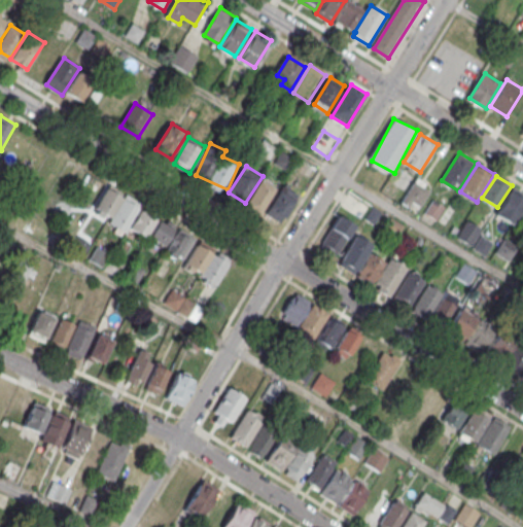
[(282,188),(263,178),(248,206),(284,224),(301,194),(284,185),(282,188)]
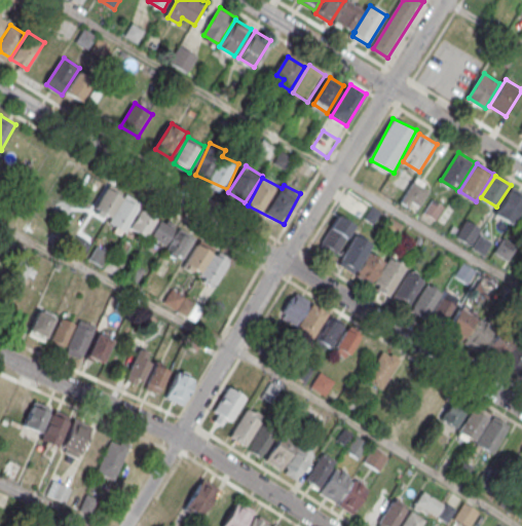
[(434,189),(418,178),(404,199),(418,210),(434,189)]
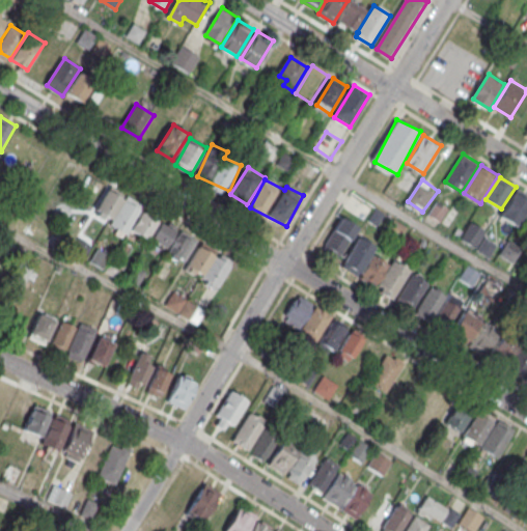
[(519,188),(526,192),(526,212),(518,226),(501,216),(519,188)]
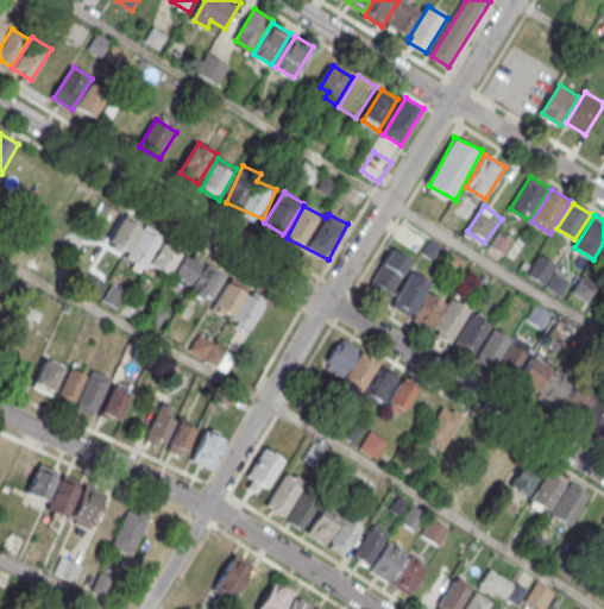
[(503,230),(517,239),(508,255),(494,245),(503,230)]
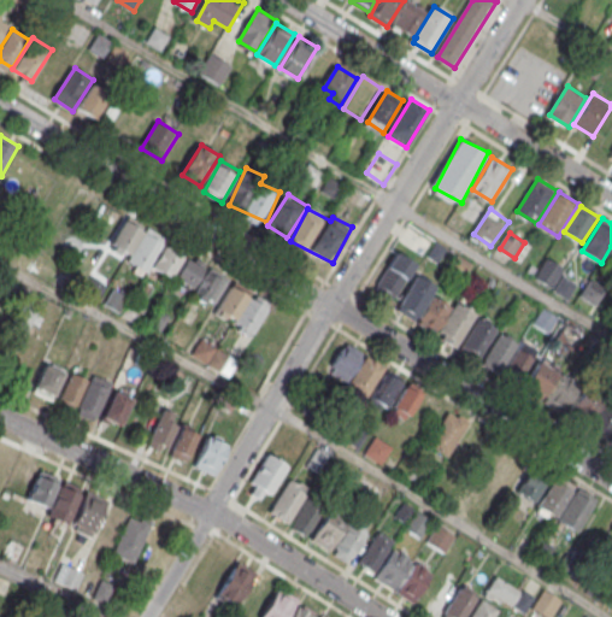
[(148,272),(165,245),(148,234),(131,262),(148,272)]
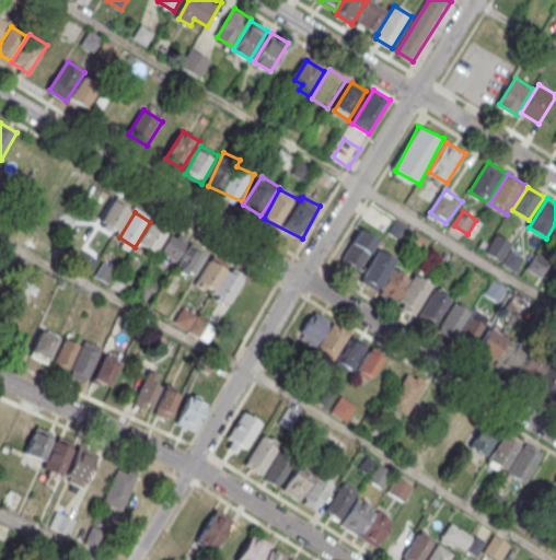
[(363,229),(380,240),(360,270),(344,260),(363,229)]
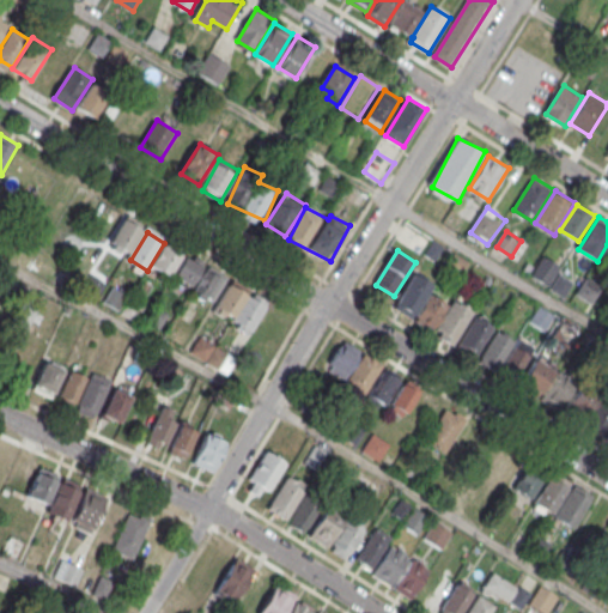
[(546,255),(563,266),(551,285),(534,275),(546,255)]
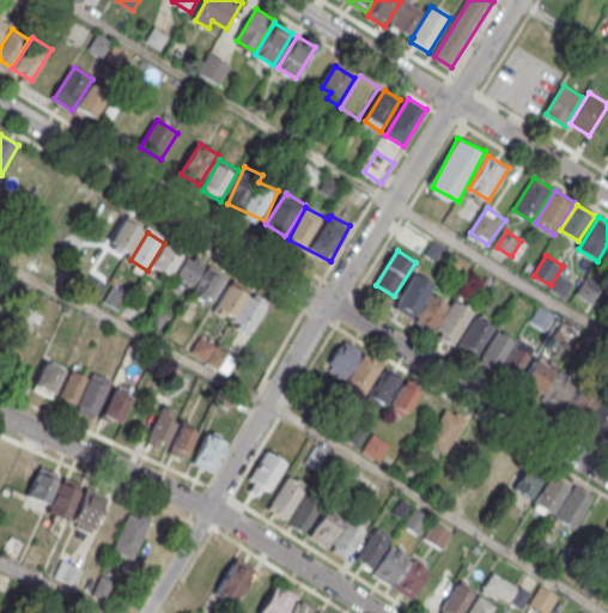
[(228,277),(213,268),(196,297),(211,305),(228,277)]
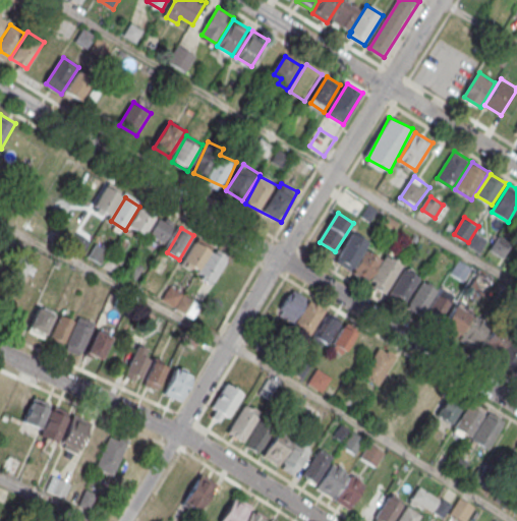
[(355,232),(370,241),(352,271),(337,261),(355,232)]
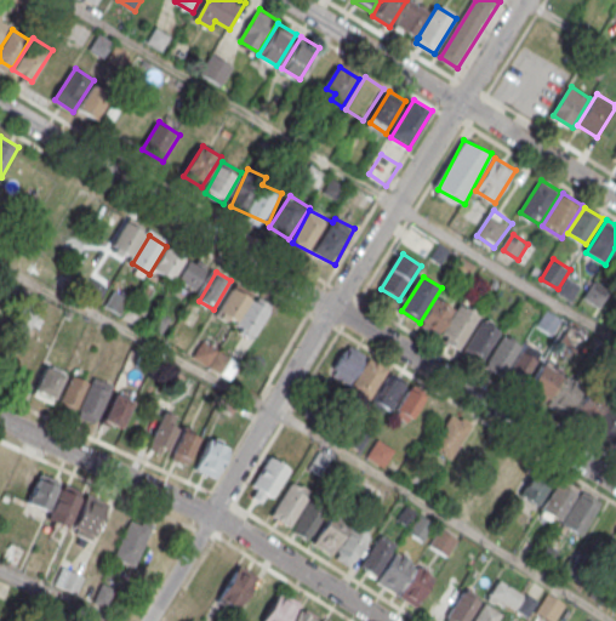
[(570,277),(585,285),(575,302),(559,292),(570,277)]
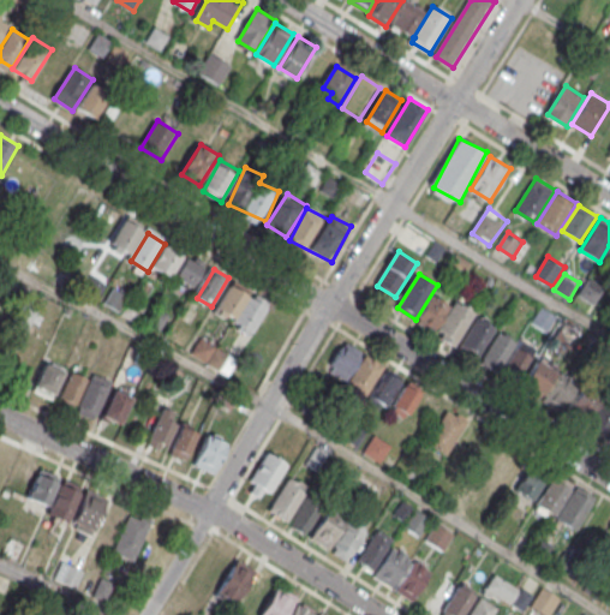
[(591,278),(606,288),(597,304),(581,294),(591,278)]
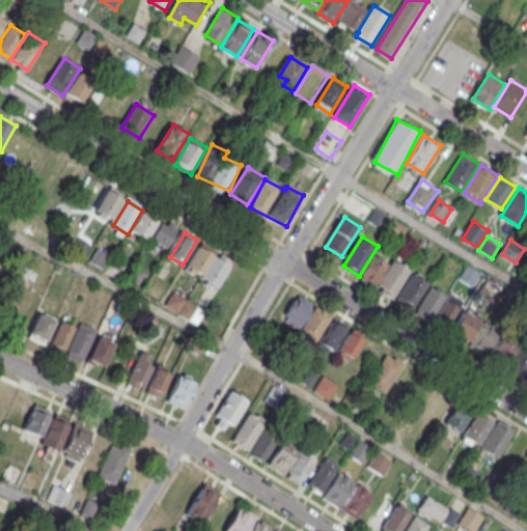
[(216,255),(200,245),(187,267),(203,277),(216,255)]
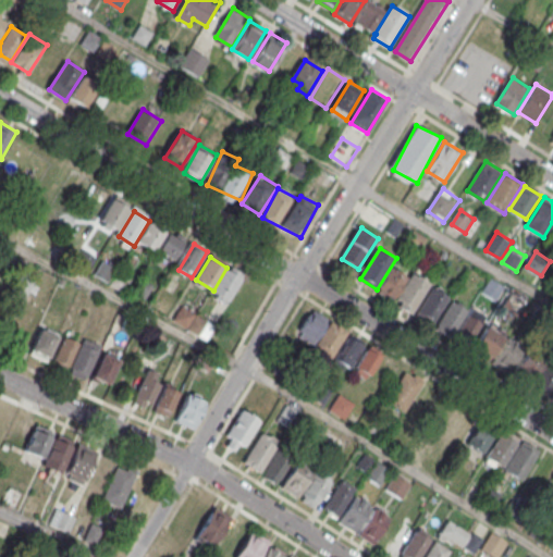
[(106,260),(119,269),(111,282),(97,273),(106,260)]
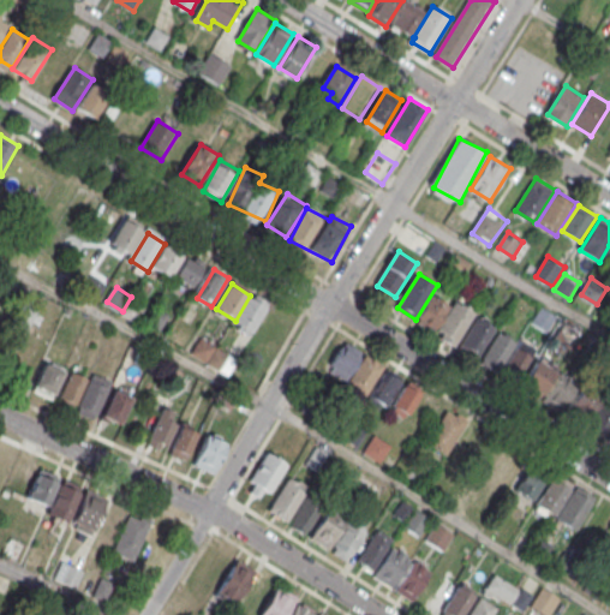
[(435,294),(453,305),(436,333),(418,322),(435,294)]
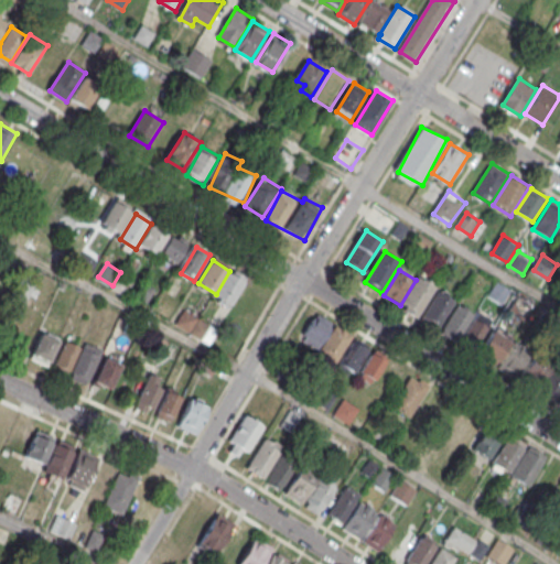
[(248,282),(230,271),(216,294),(234,305),(248,282)]
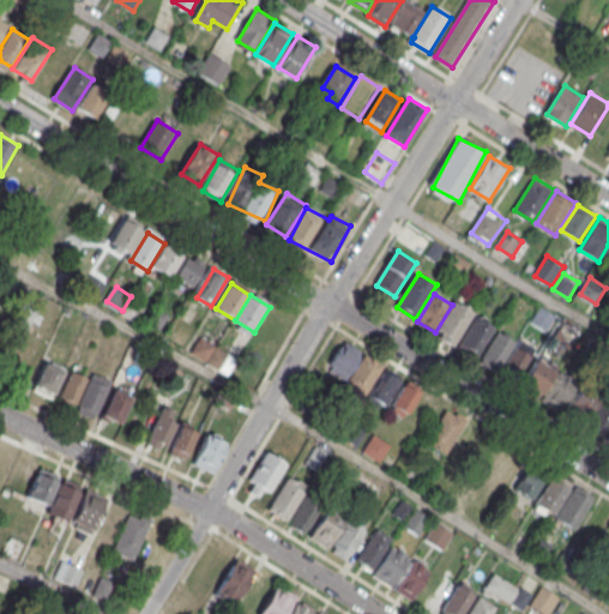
[(133,296),(149,306),(138,323),(122,313),(133,296)]
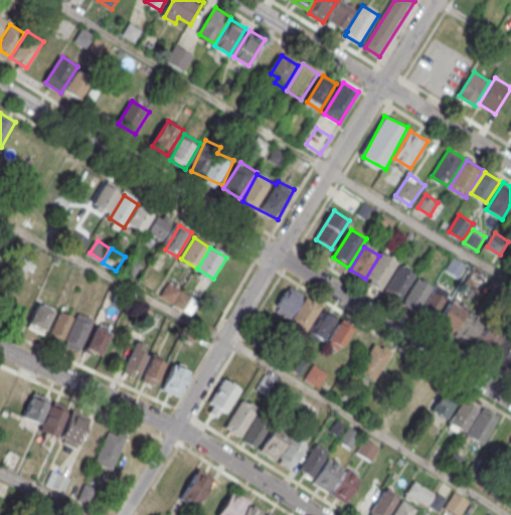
[(384,251),(399,262),(381,290),(366,281),(384,251)]
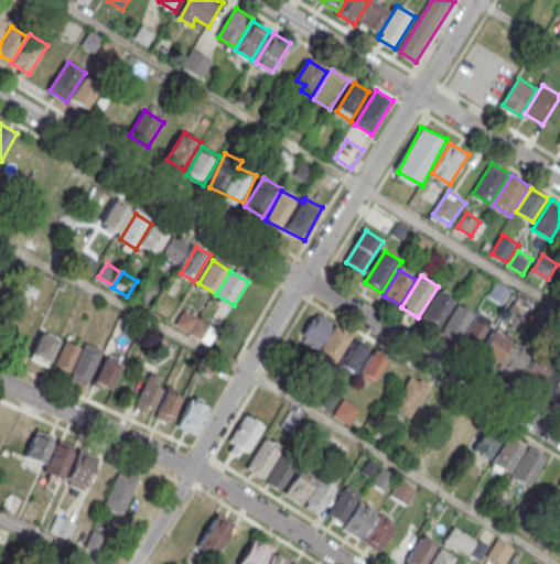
[(144,280),(158,289),(149,304),(135,295),(144,280)]
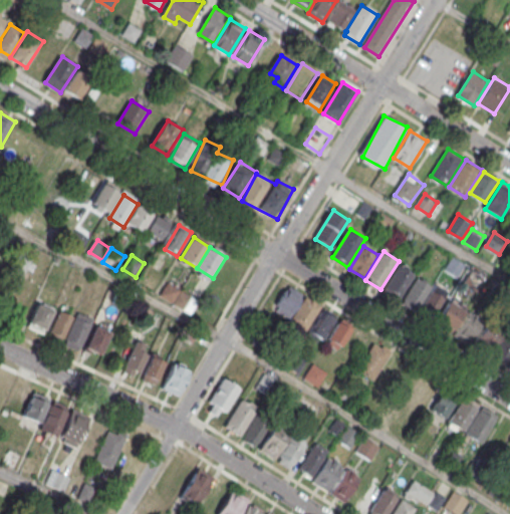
[(401,265),(416,274),(398,303),(383,293),(401,265)]
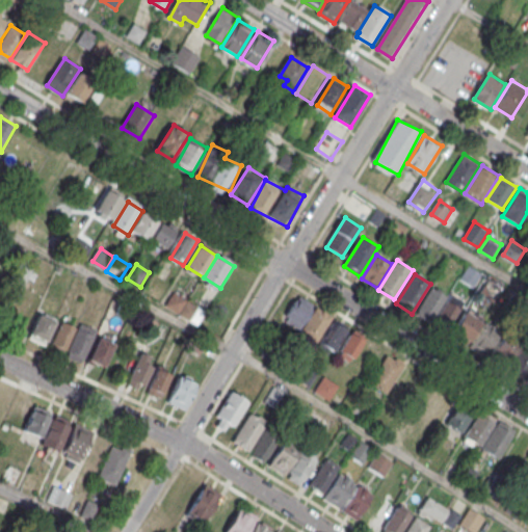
[(433,287),(449,297),(430,326),(415,316),(433,287)]
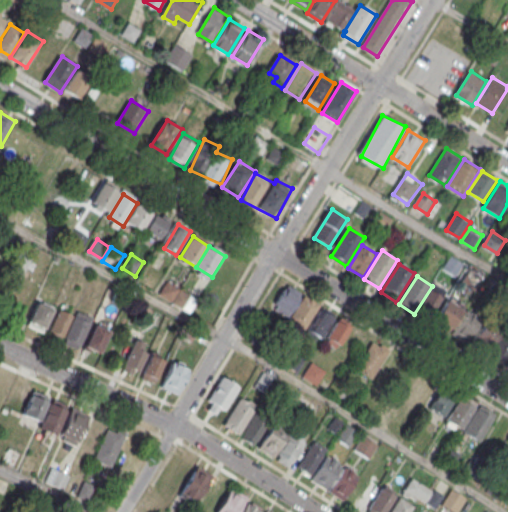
[(169,280),(182,288),(173,301),(161,294),(169,280)]
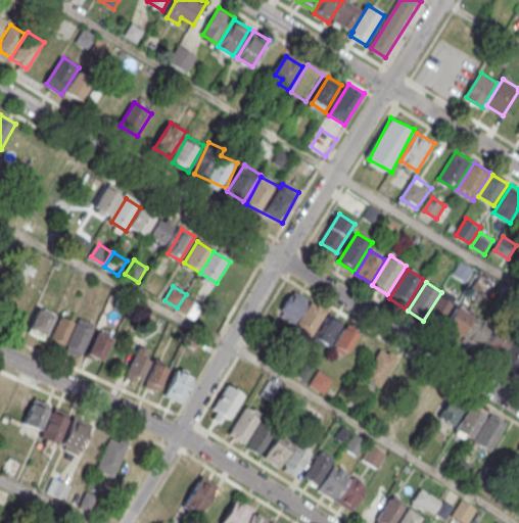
[(311,302),(295,292),(280,315),(295,325),(311,302)]
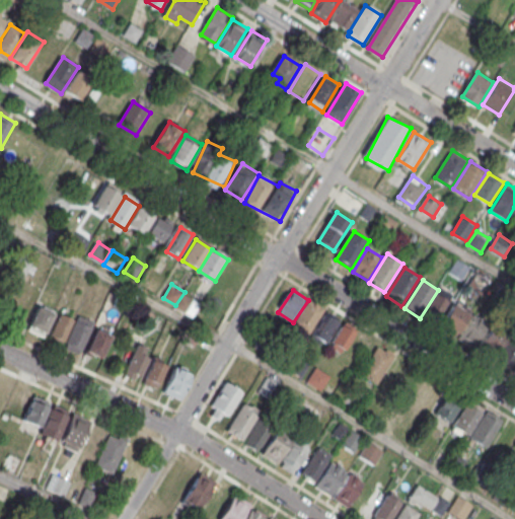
[(186,292),(198,300),(190,314),(176,306),(186,292)]
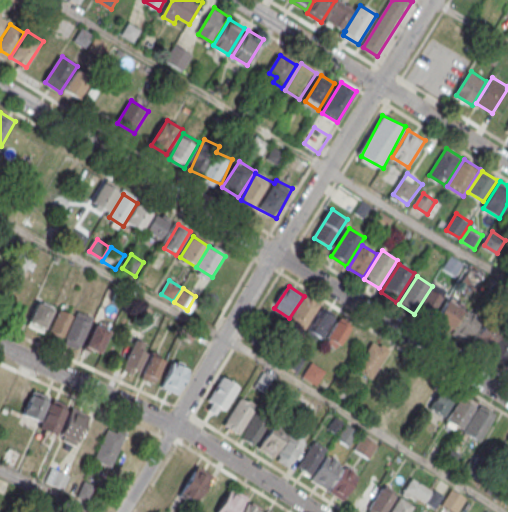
[(324,340),(338,315),(306,297),(292,322),(324,340)]
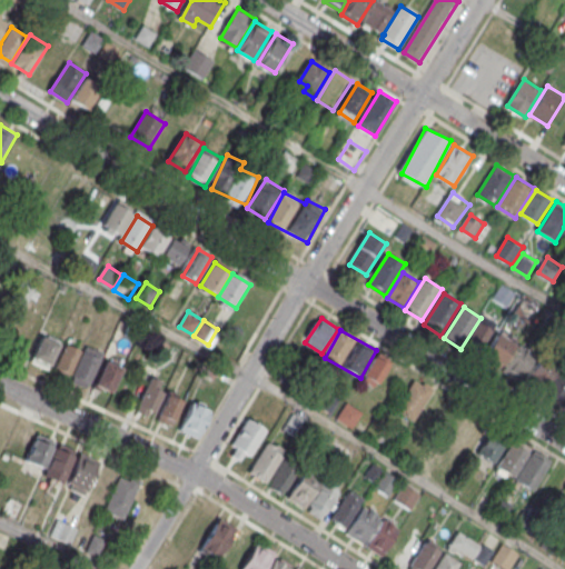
[(539,353),(498,333),(486,360),(526,379),(525,380),(546,390),(557,367),(538,357),(539,353)]
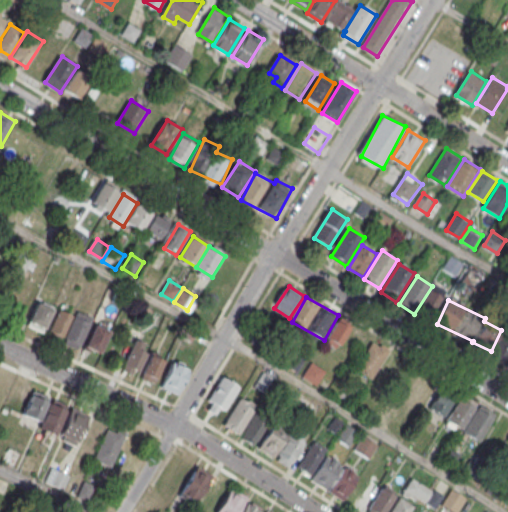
[(29,326),(46,333),(56,310),(39,302),(29,326)]
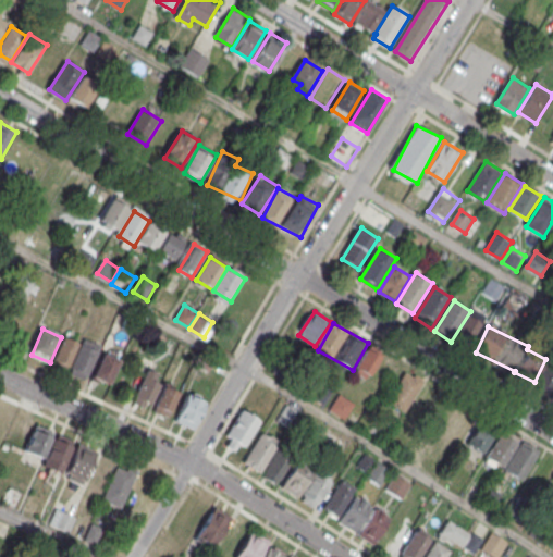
[(66,335),(83,343),(72,367),(56,359),(66,335)]
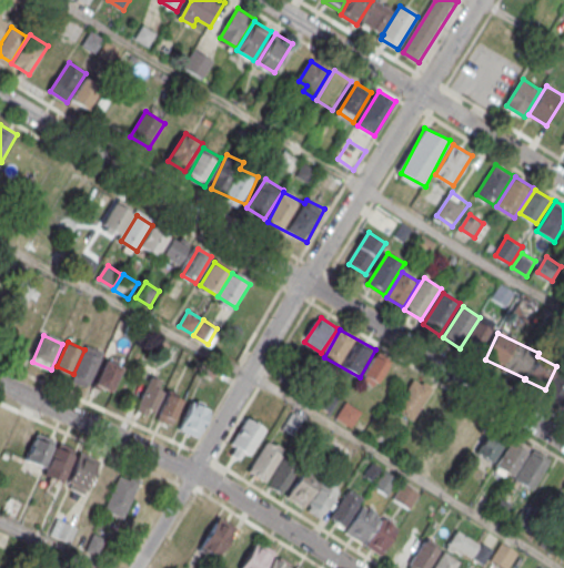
[(86,351),(103,358),(91,383),(74,375),(86,351)]
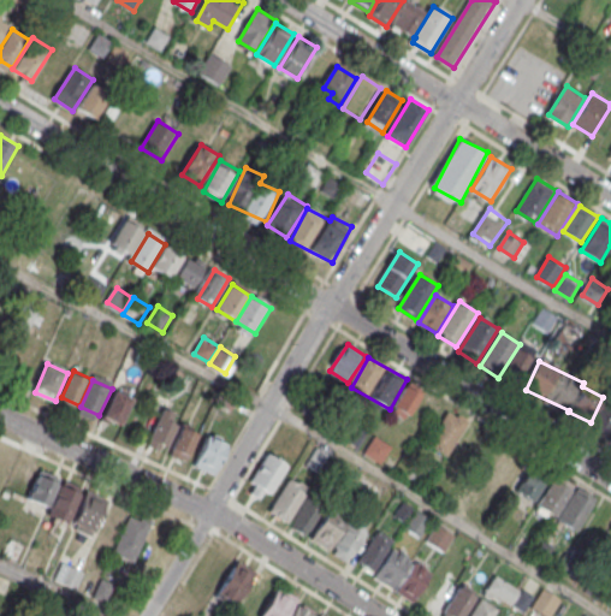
[(407,420),(426,392),(411,383),(392,410),(407,420)]
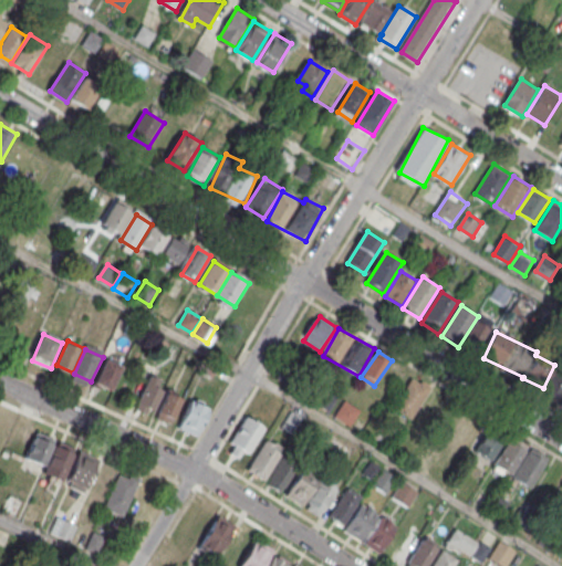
[(106,358),(123,365),(112,389),(95,383),(106,358)]
